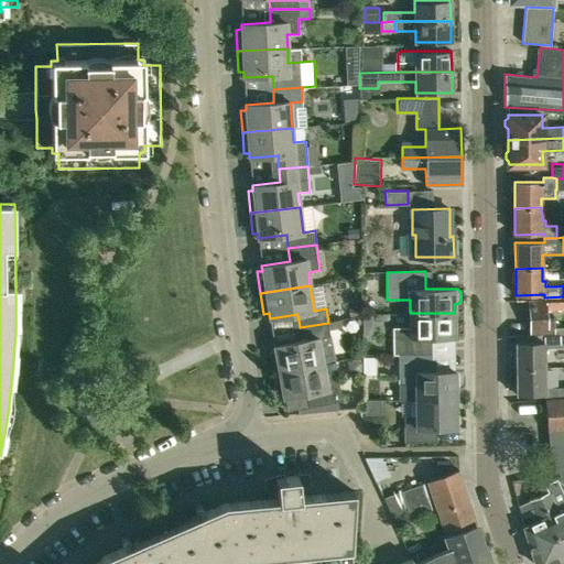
[(530,322),(530,335),(546,335),(546,322),(546,308),(563,308),(563,296),(544,297),(544,299),(529,300),(530,322)]
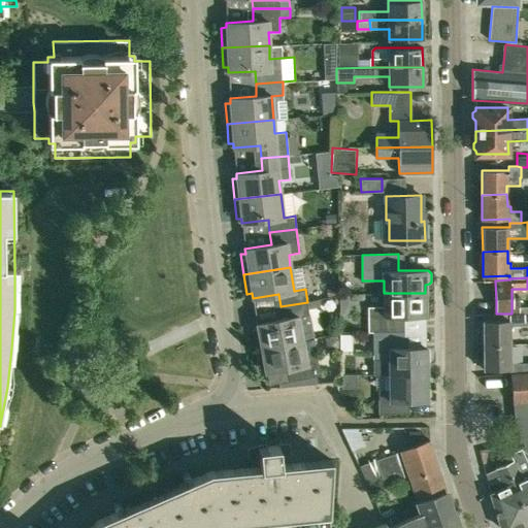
[(425,293),(384,293),(384,306),(367,306),(367,332),(399,332),(399,317),(426,316),(425,293)]
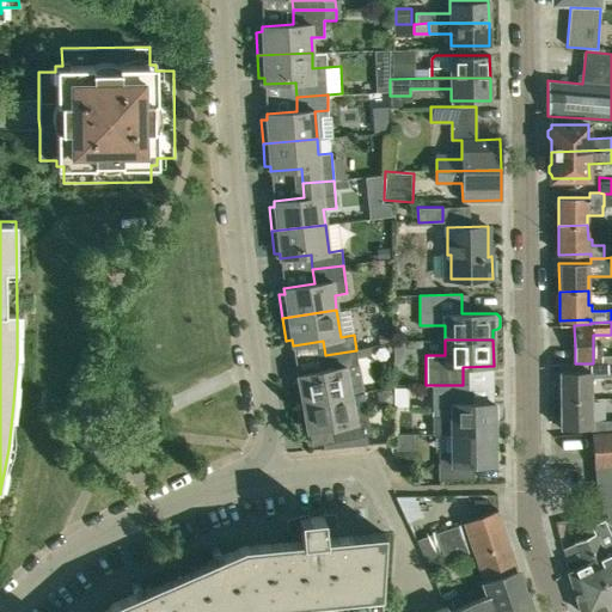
[(293,381),(297,404),(350,395),(346,367),(359,365),(356,350),(325,355),(328,369),(298,375),(298,380),(293,381)]
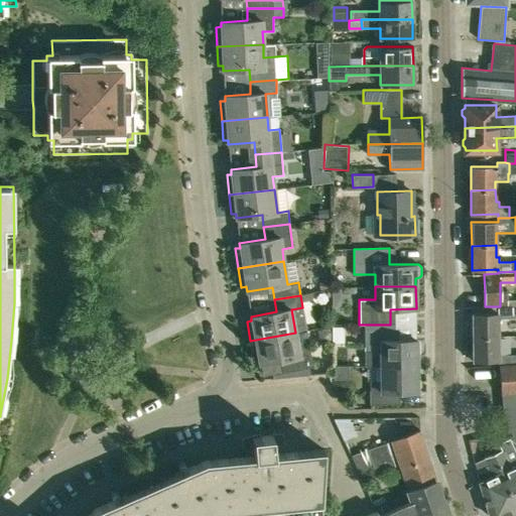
[(498,317),(515,316),(515,304),(497,306),(497,312),(472,313),(472,338),(498,337),(498,317)]
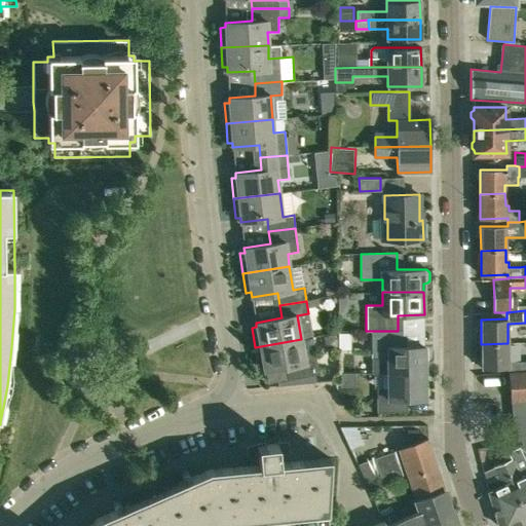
[(387,373),(424,373),(424,346),(406,346),(406,334),(371,334),(372,373),(387,373)]
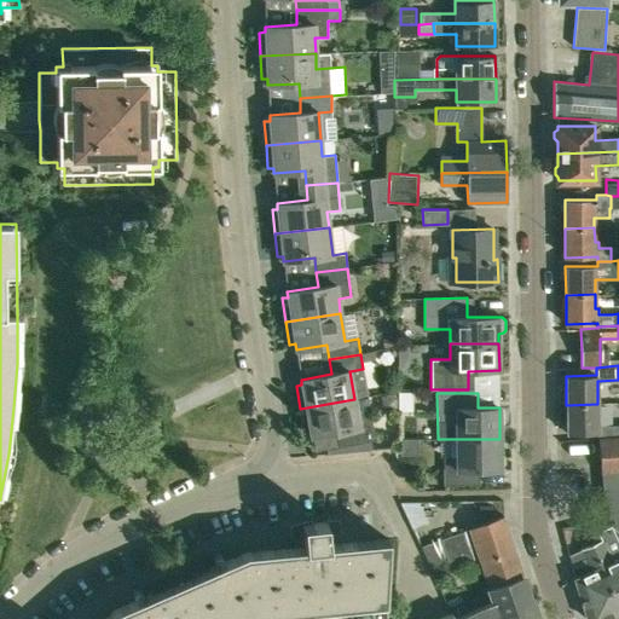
[(358,416),(354,399),(300,409),(305,432),(311,432),(311,437),(342,432),(345,446),(376,440),(370,414),(358,416)]
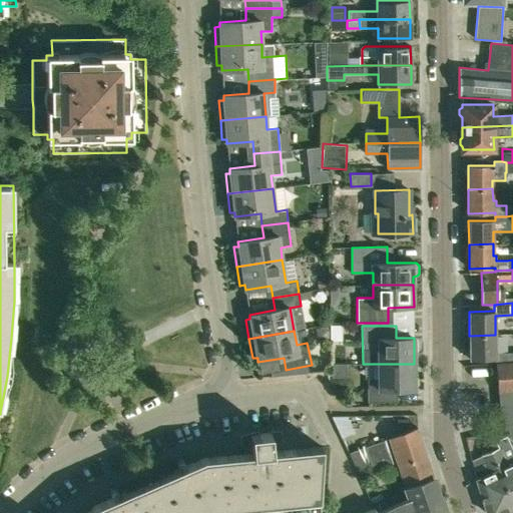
[(495,335),(469,336),(470,359),(495,359),(495,363),(507,362),(512,362),(512,353),(507,354),(495,354),(495,335)]
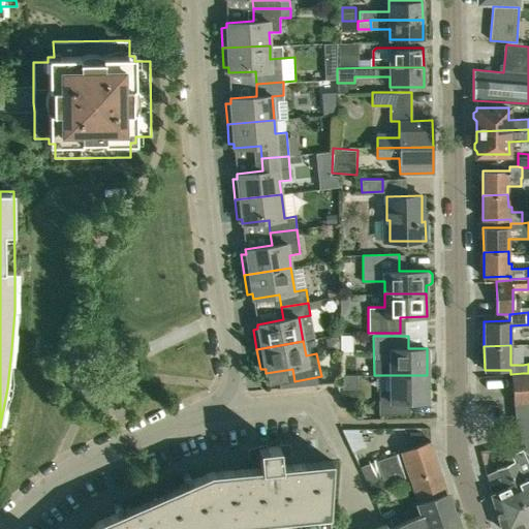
[(525,446),(528,444),(528,373),(512,375),(516,426),(525,446)]
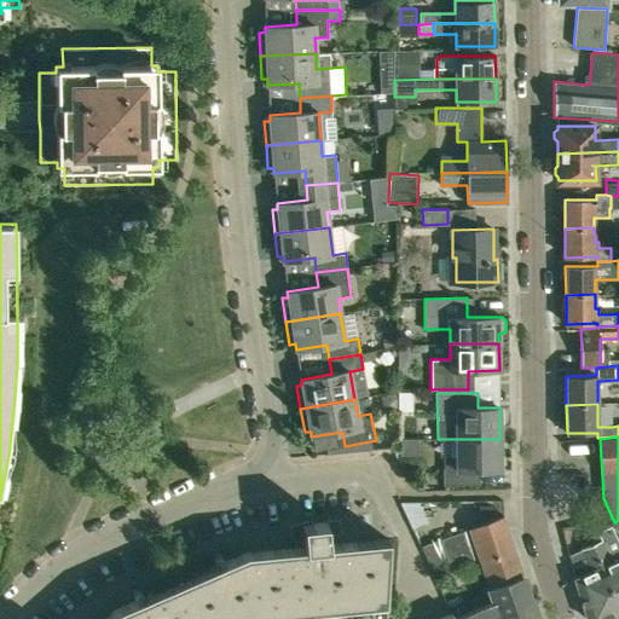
[(499,439),(456,439),(457,457),(444,457),(444,485),(479,485),(479,470),(501,470),(499,439)]
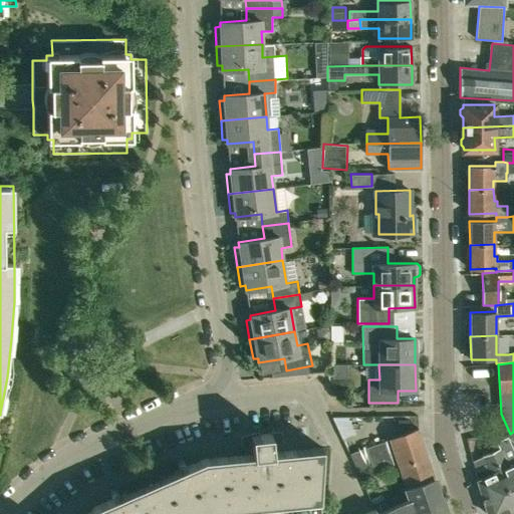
[(415,512),(415,513),(446,513),(418,429),(391,439),(397,458),(411,498),(416,512),(415,512)]
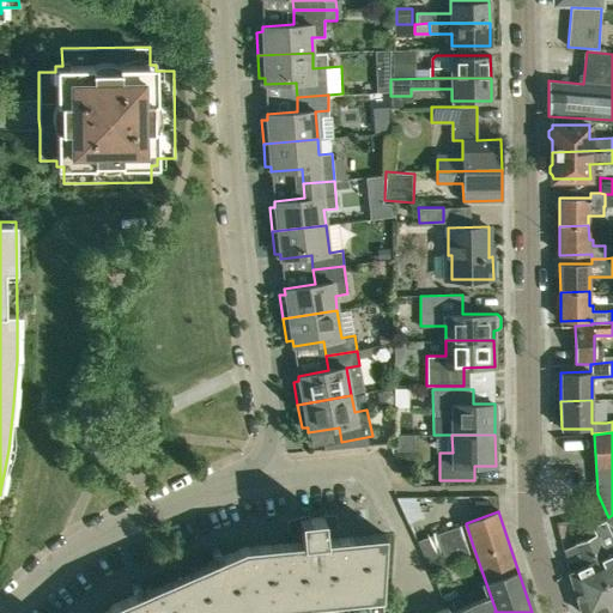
[(612,536),(606,521),(596,525),(590,513),(580,517),(587,539),(612,605),(612,536)]
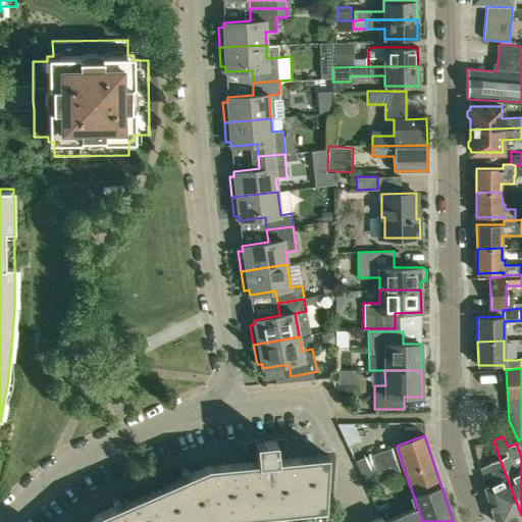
[(277,460),(277,456),(284,451),(283,439),(247,444),(248,454),(257,458),(257,462),(207,466),(189,474),(176,480),(178,484),(176,485),(180,493),(181,492),(185,499),(194,521),(233,521),(233,517),(260,515),(261,521),(279,521),(284,521),(283,512),(311,510),(311,518),(311,519),(324,520),(324,506),(327,455),(277,460)]
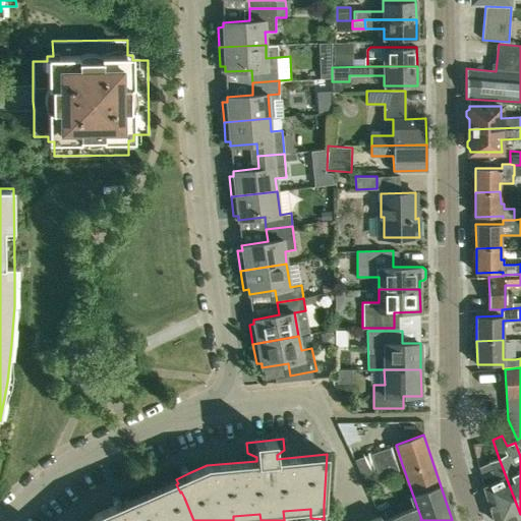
[(398,466),(402,464),(396,445),(372,454),(378,469),(378,475),(398,474),(398,466)]
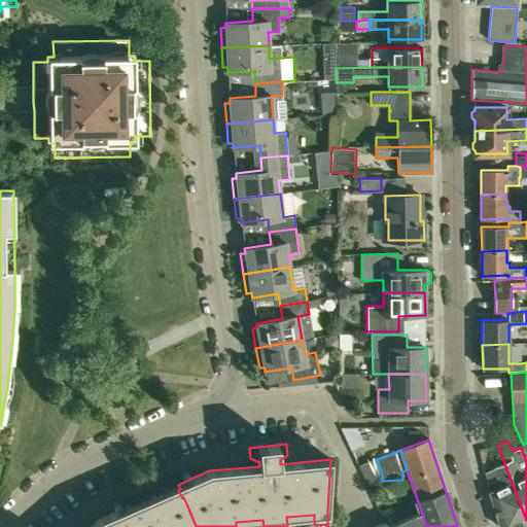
[(514,526),(526,521),(526,520),(504,463),(494,467),(503,486),(490,493),(500,526),(514,526)]
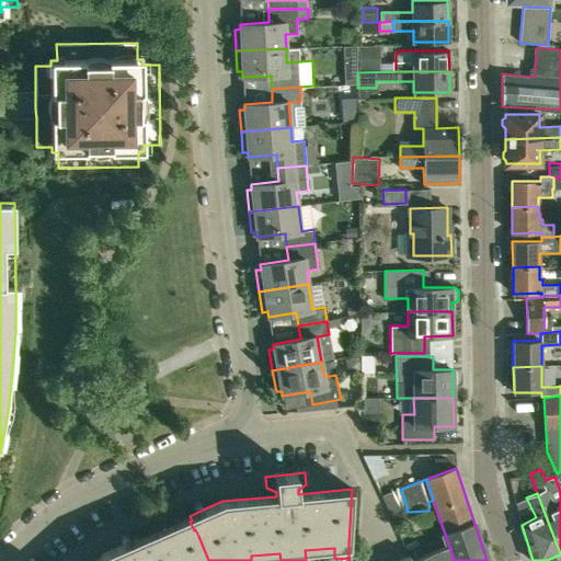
[(208,560),(198,536),(195,529),(194,530),(190,522),(192,521),(190,516),(171,524),(163,527),(156,530),(124,545),(104,553),(94,560),(208,560)]
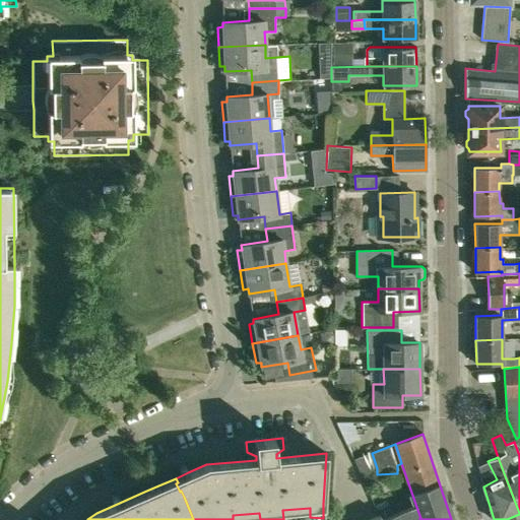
[(419,519),(419,518),(420,518),(415,504),(382,519),(381,519),(419,519)]
